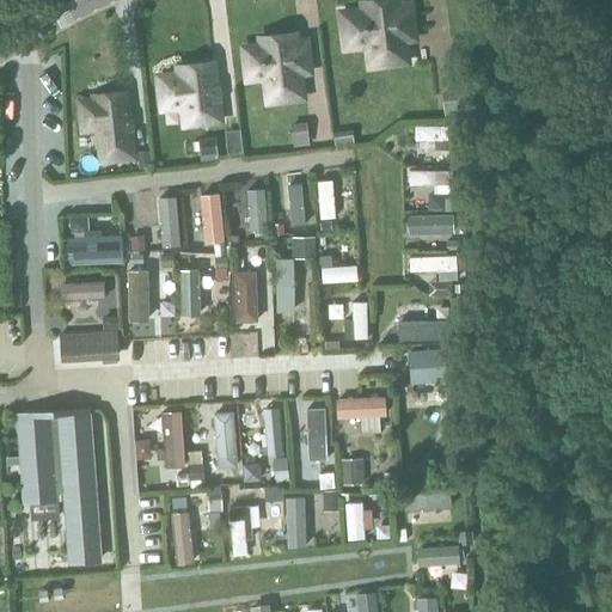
[(366,30),(369,55),(407,51),(399,0),(374,0),(362,1),(366,25),(363,25),(365,31),(366,30)]
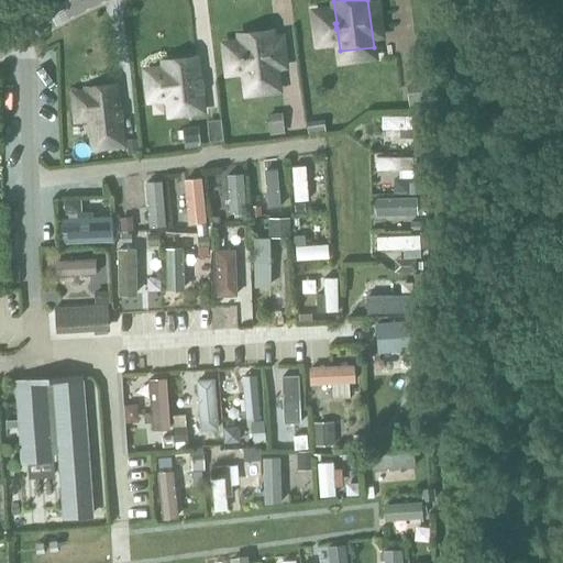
[(242,59),(245,81),(277,78),(272,31),(240,34),(242,54),(240,54),(241,59),(242,59)]
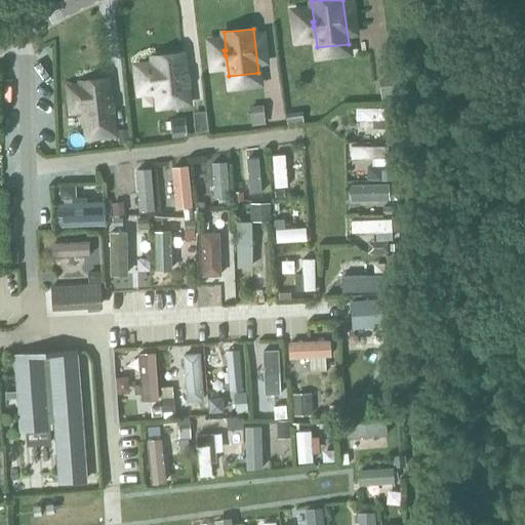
[(187,104),(189,104),(183,53),(153,56),(159,107),(160,107),(159,98),(186,95),(187,104)]
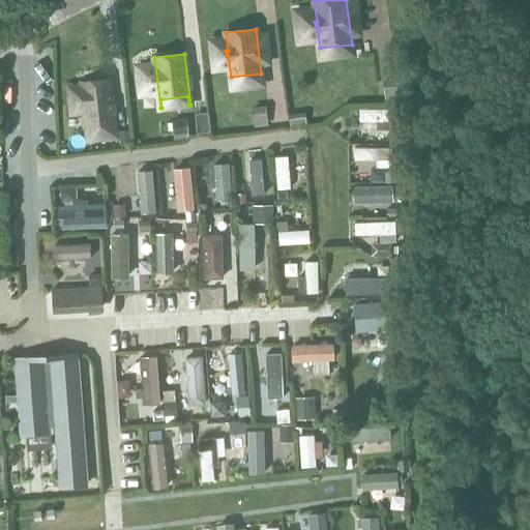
[(109,80),(82,83),(87,130),(114,127),(109,80)]
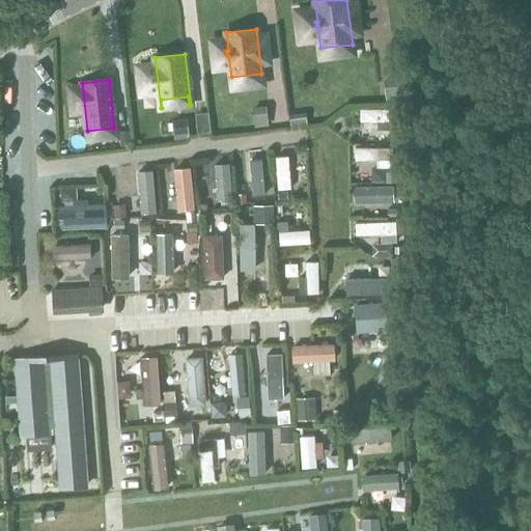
[(255,122),(268,120),(266,108),(253,110),(255,122)]
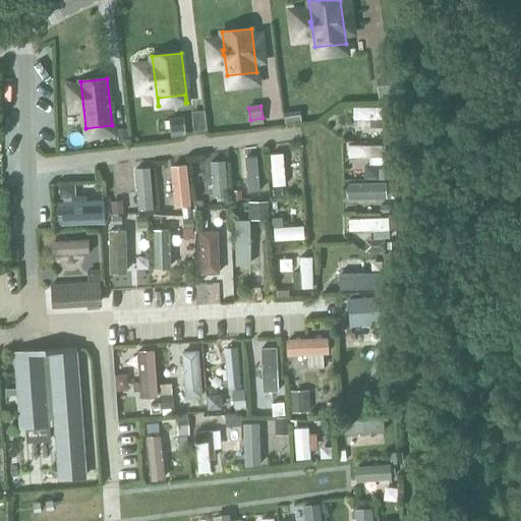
[(371,127),(390,127),(390,107),(354,108),(354,119),(370,119),(371,127)]
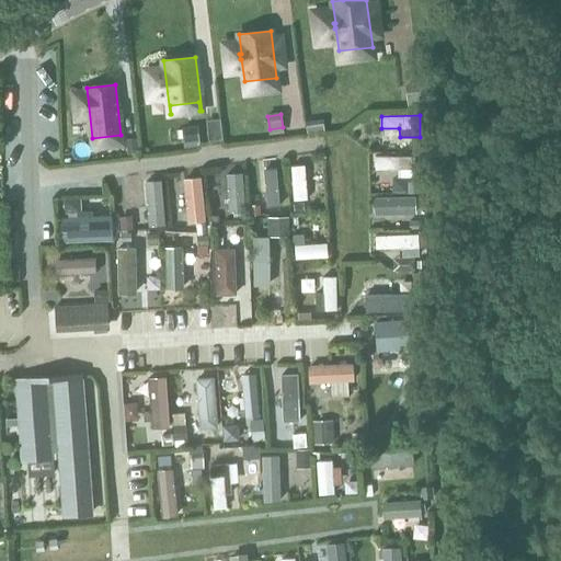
[(302,118),(302,130),(322,130),(322,118),(302,118)]
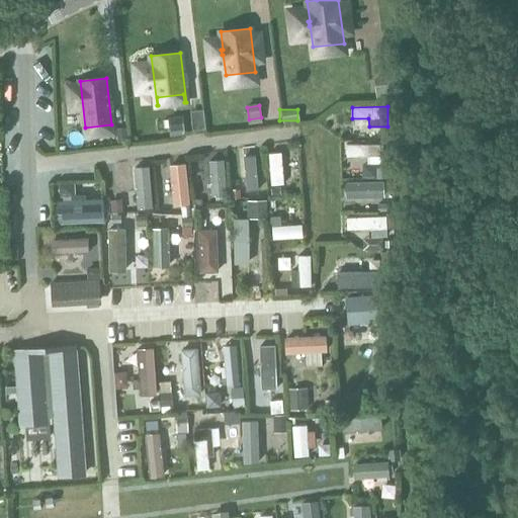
[(164,116),(164,134),(178,134),(178,116),(164,116)]
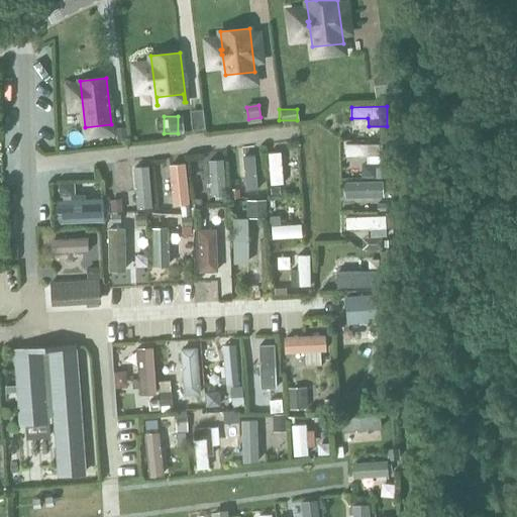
[(180,140),(202,133),(200,124),(177,131),(180,140)]
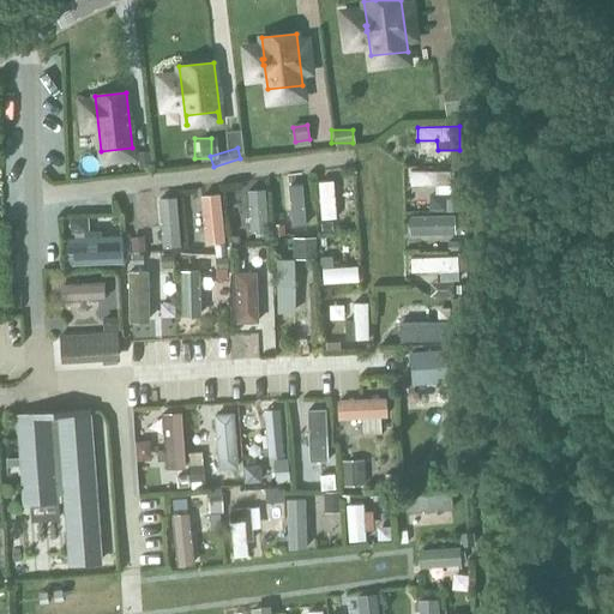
[(453,194),(453,172),(411,172),(411,186),(437,186),(437,193),(453,194)]
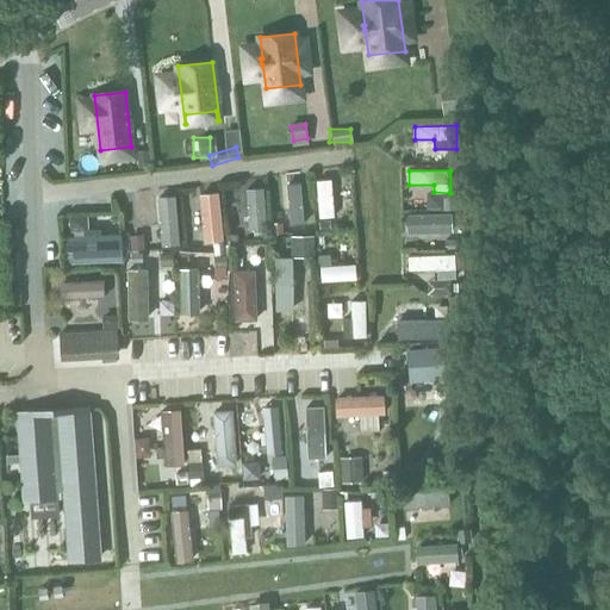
[(331,180),(317,181),(319,218),(334,217),(331,180)]
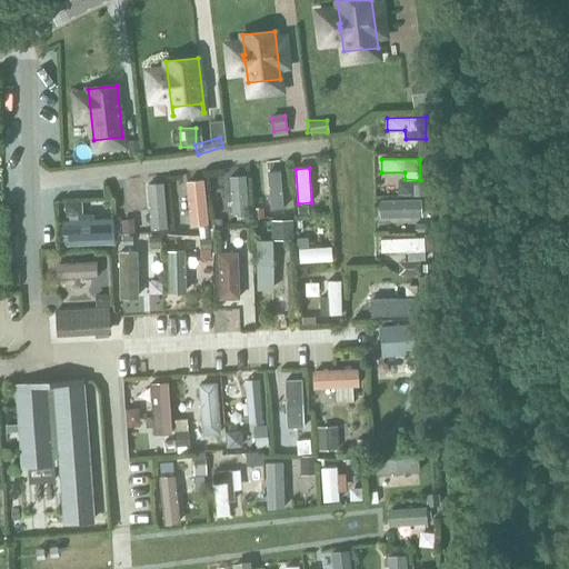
[(280,171),(268,172),(272,217),(285,216),(280,171)]
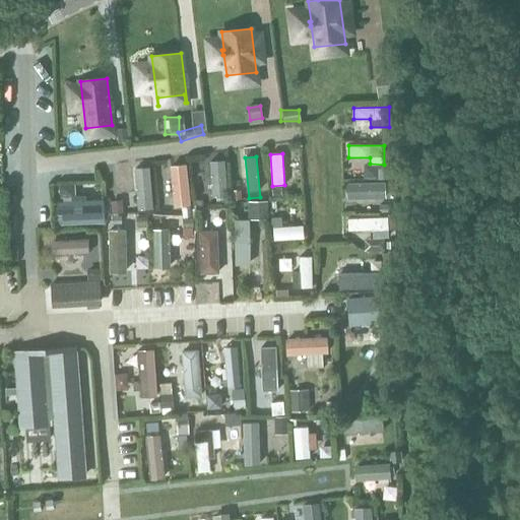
[(225,160),(210,161),(212,197),(228,196),(225,160)]
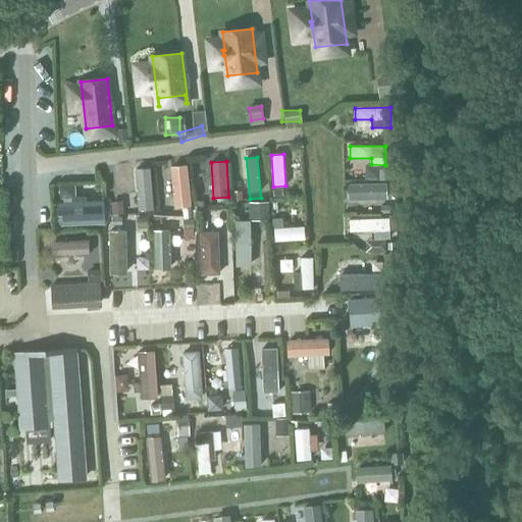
[(188,165),(171,167),(175,207),(191,206),(188,165)]
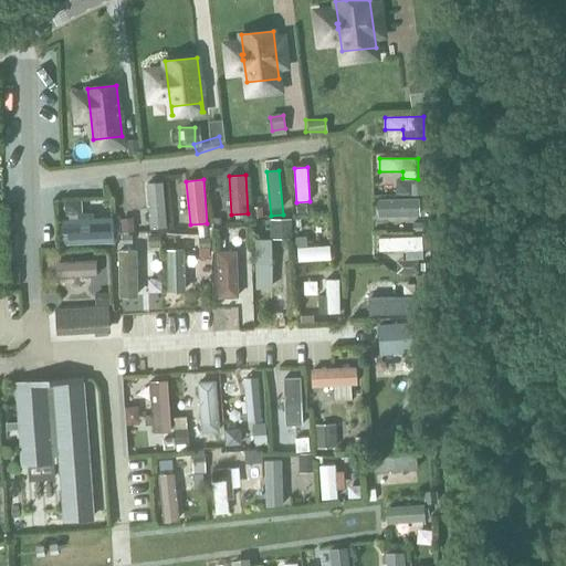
[(163,182),(147,184),(150,229),(167,228),(163,182)]
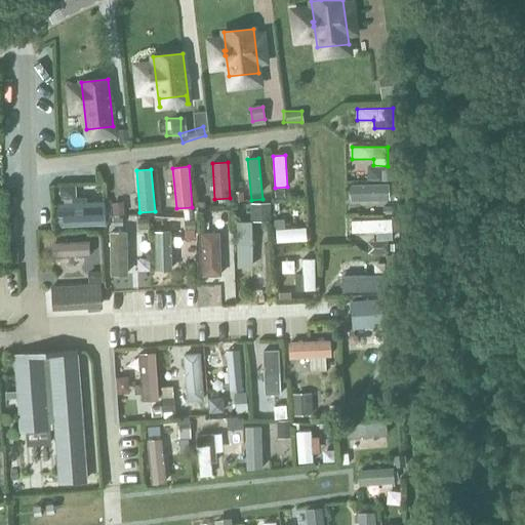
[(389,185),(351,185),(352,200),(390,200),(389,185)]
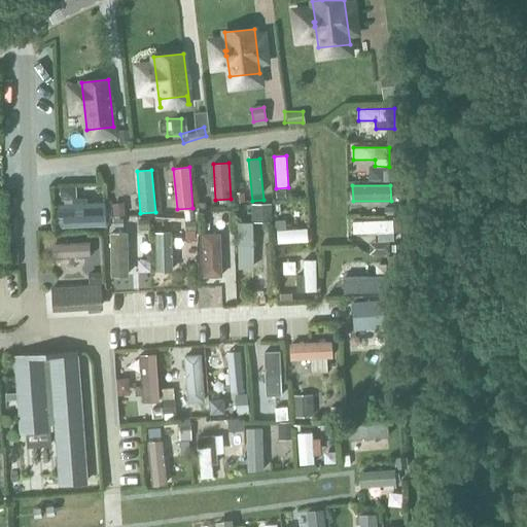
[(59,229),(105,226),(104,203),(58,205),(59,229)]
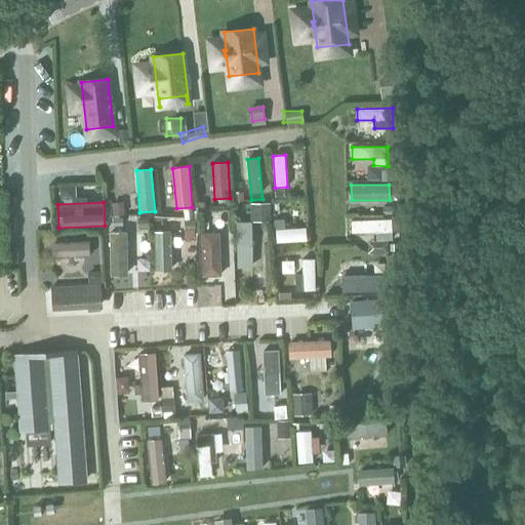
[(393,220),(352,220),(353,233),(393,232),(393,220)]
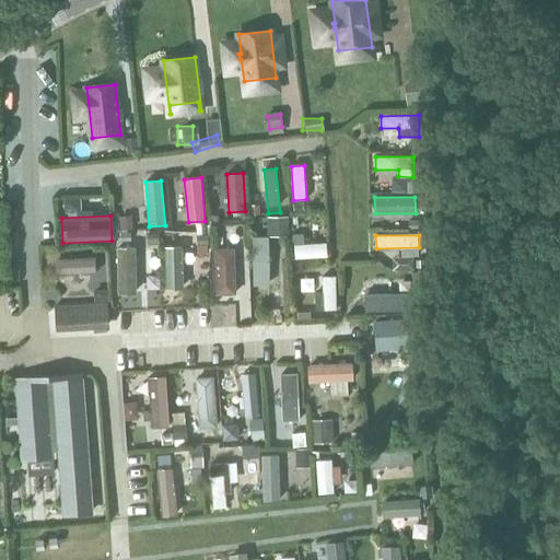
[(268,237),(253,237),(254,286),(269,286),(268,237)]
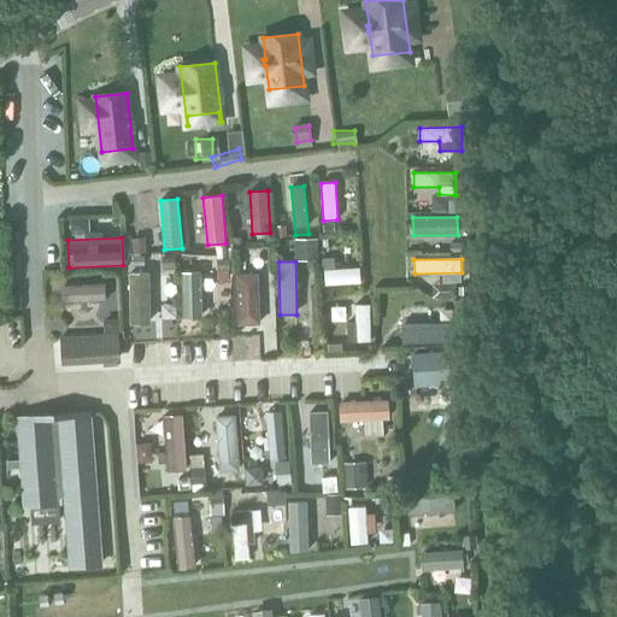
[(154,269),(134,269),(135,316),(148,316),(148,287),(156,287),(154,269)]
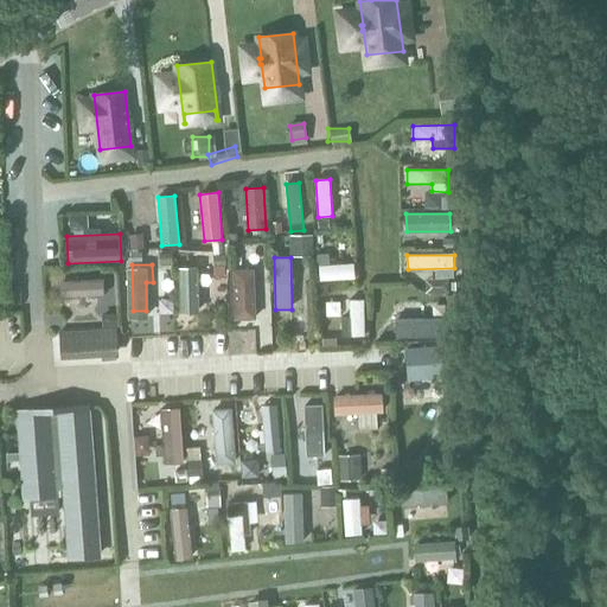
[(196,264),(181,264),(181,308),(196,308),(196,264)]
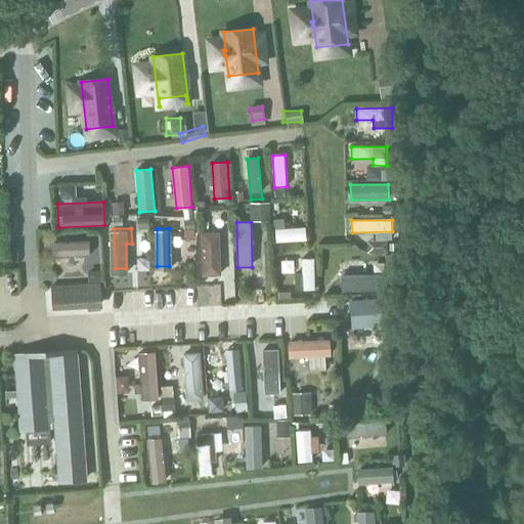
[(204,275),(220,274),(218,233),(203,233),(204,275)]
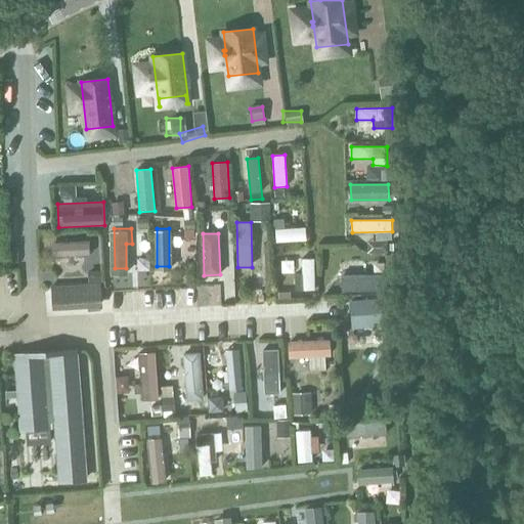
[(69,258),(70,270),(91,269),(90,238),(76,238),(77,258),(69,258)]
